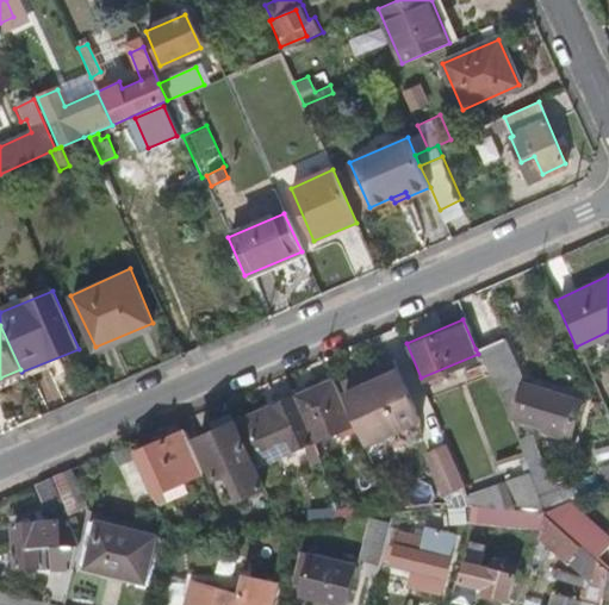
[(476,349),(478,354),(515,442),(526,438),(511,419),(509,410),(515,407),(524,411),(520,425),(535,429),(540,431),(544,417),(569,424),(575,405),(520,390),(498,340),(476,349)]
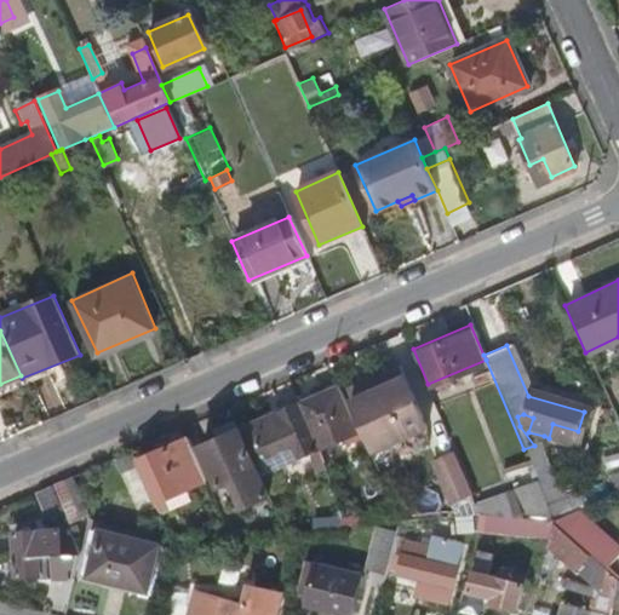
[(395,360),(377,368),(380,378),(347,392),(342,395),(356,430),(365,447),(370,444),(422,421),(395,360)]
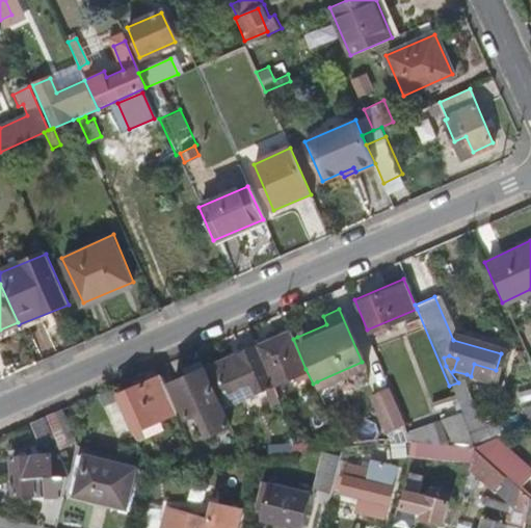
[(326,324),(323,316),(294,328),(297,337),(326,324)]
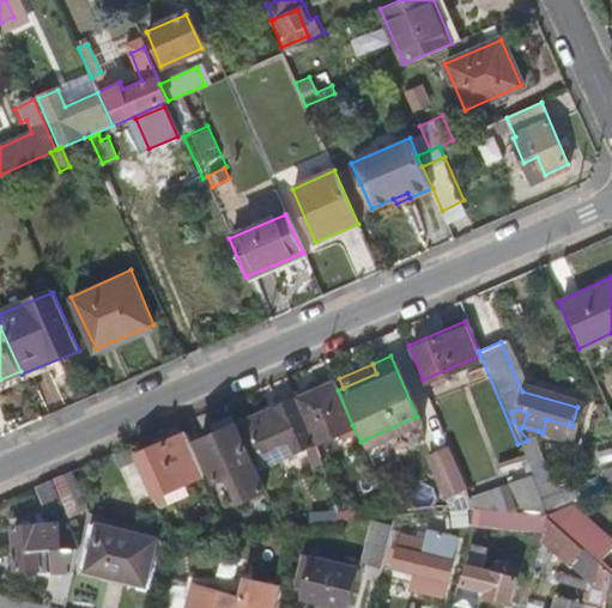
[(338,390),(334,382),(294,399),(311,443),(352,425),(338,390)]
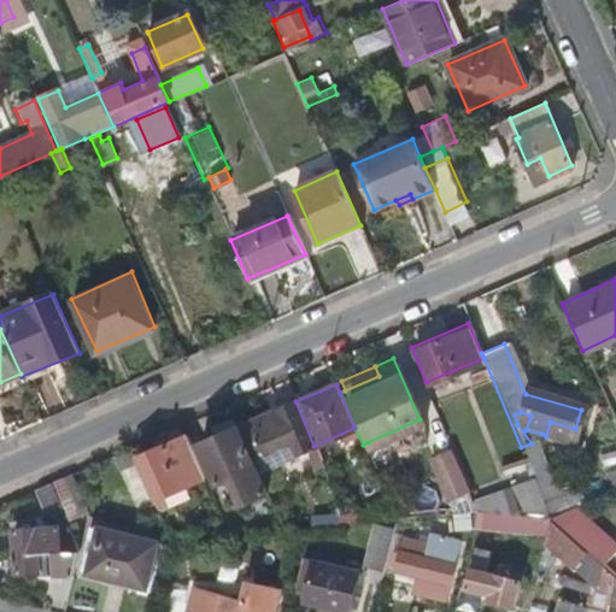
[(314,446),(295,401),(238,427),(257,470),(308,448),(316,468),(322,464),(314,446)]
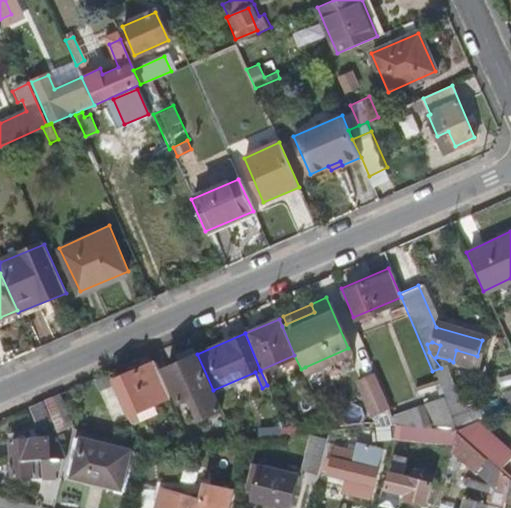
[(180,362),(166,368),(181,400),(192,395),(202,417),(221,409),(213,390),(197,354),(193,346),(176,353),(180,362)]
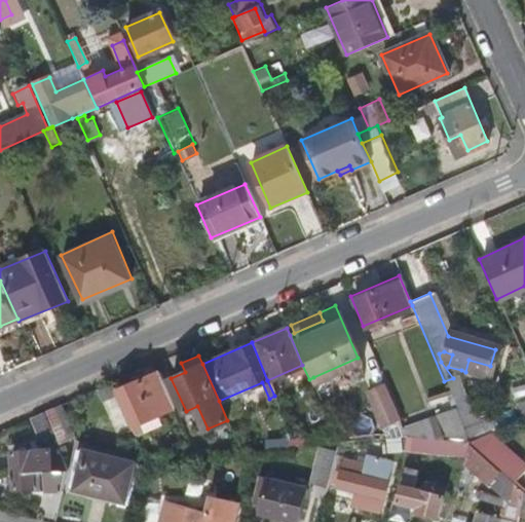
[(485,382),(490,366),(469,360),(465,372),(461,370),(460,375),(485,382)]
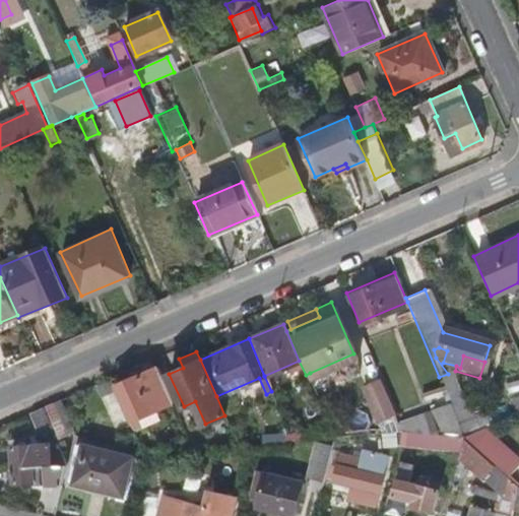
[(173,403),(158,368),(114,387),(129,423),(133,431),(140,428),(138,420),(173,403)]
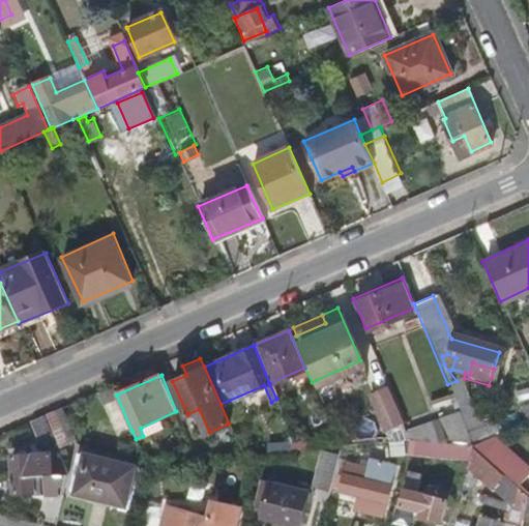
[(373,386),(383,424),(404,418),(393,380),(373,386)]
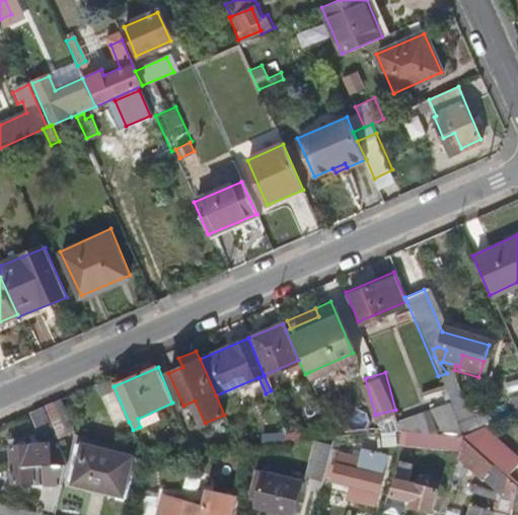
[(448,401),(458,425),(462,436),(471,432),(447,373),(438,376),(441,385),(448,401)]
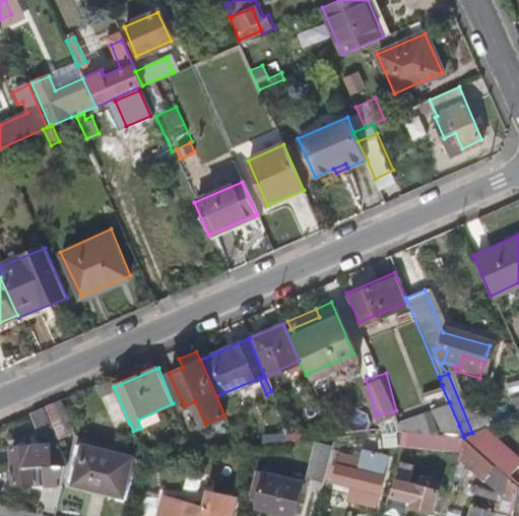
[(114,387),(111,380),(96,386),(117,428),(129,423),(114,387)]
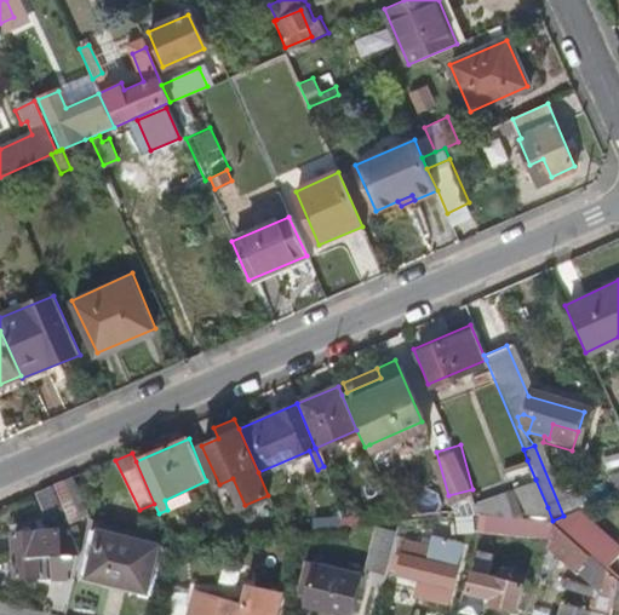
[(536,480),(527,460),(497,472),(499,477),(522,467),(527,483),(536,480)]
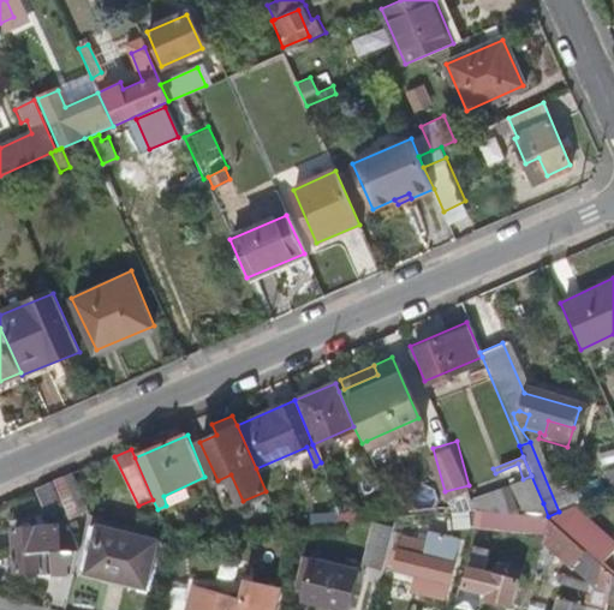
[(88,510),(71,471),(53,479),(60,498),(70,519),(88,510)]
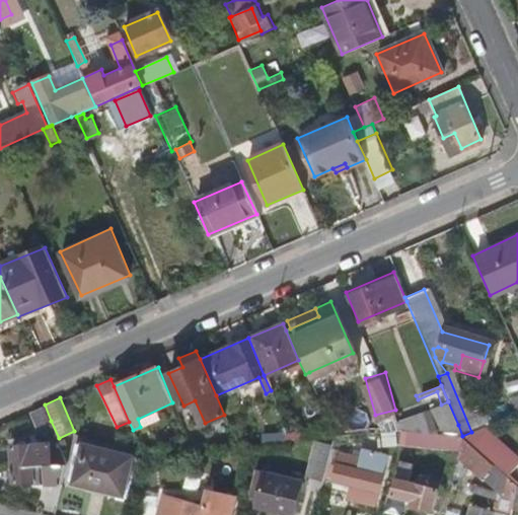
[(429,409),(396,421),(401,432),(425,433),(461,436),(462,436),(458,425),(448,401),(441,405),(429,409)]
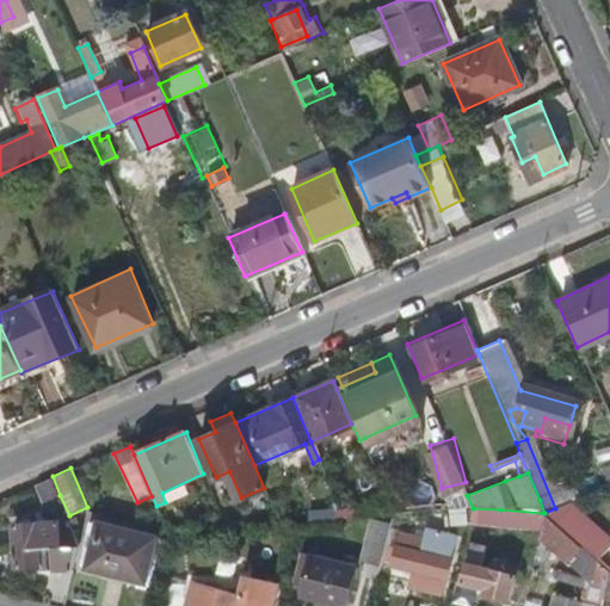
[(60,495),(53,476),(34,484),(41,502),(60,495)]
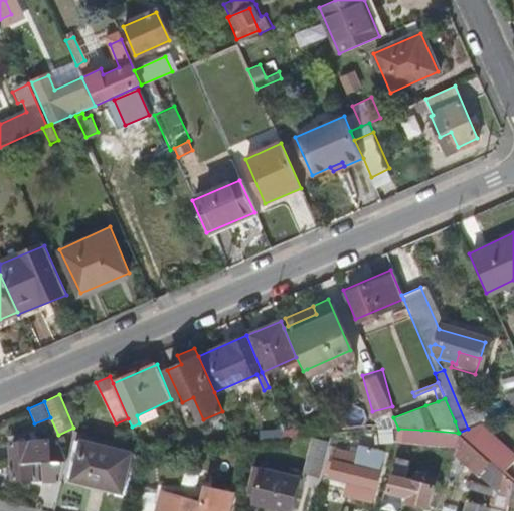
[(398,429),(393,417),(369,419),(370,431),(398,429)]
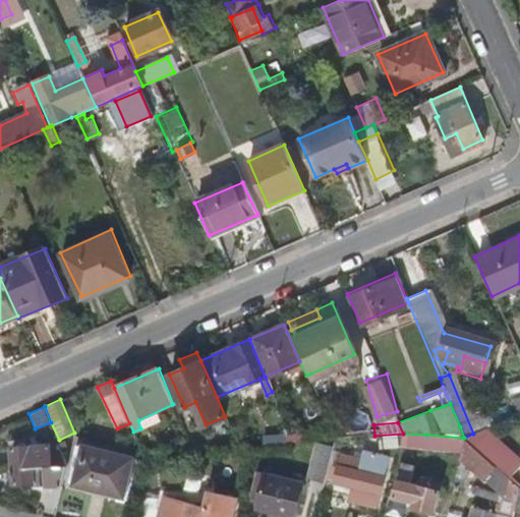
[(371,436),(371,429),(346,431),(346,438),(370,436),(371,436)]
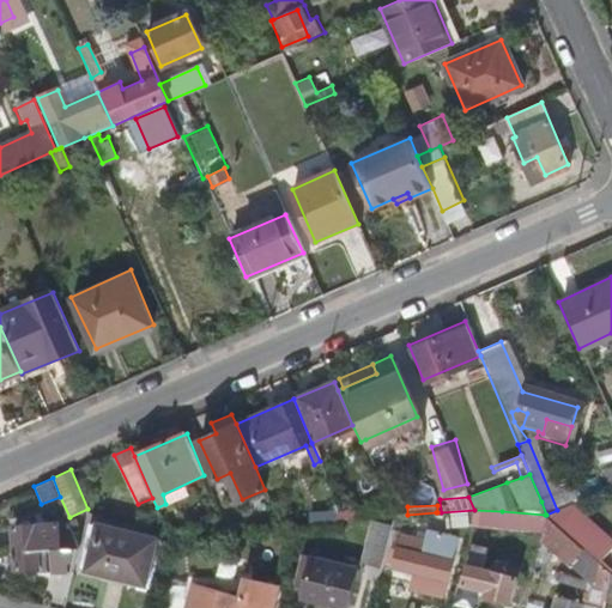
[(385,517),(385,509),(367,510),(347,514),(349,520),(385,517)]
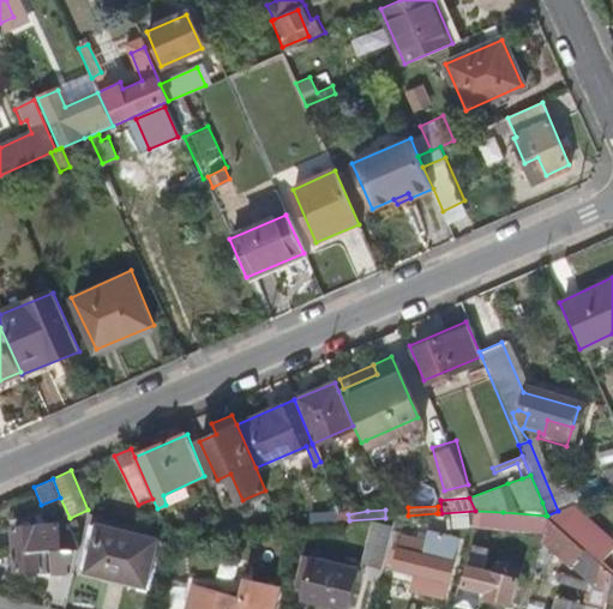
[(566,532),(580,544),(600,562),(612,547),(612,541),(583,514),(566,532)]
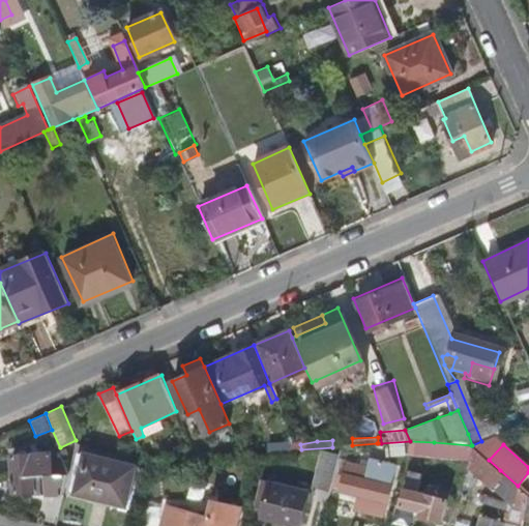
[(472,445),(471,445),(467,461),(463,481),(471,484),(475,468),(491,481),(513,502),(518,486),(500,470),(489,460),(472,445)]
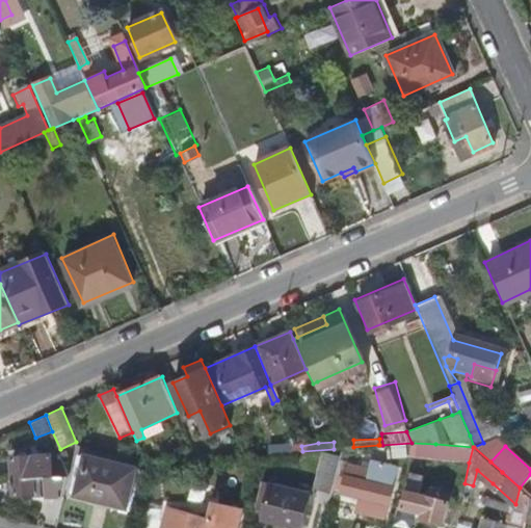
[(69,472),(60,451),(11,455),(16,494),(64,492),(69,472)]
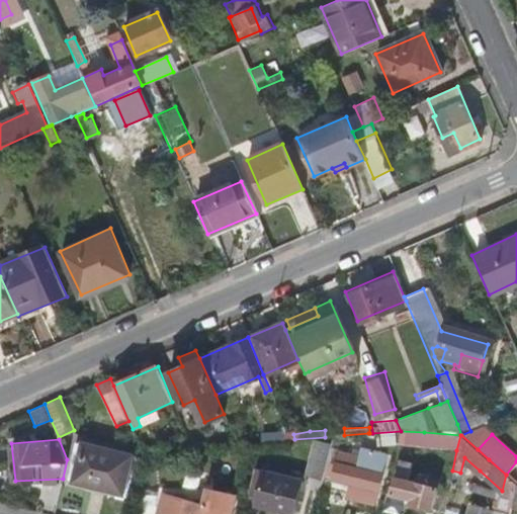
[(304,476),(322,480),(330,444),(311,441),(304,476)]
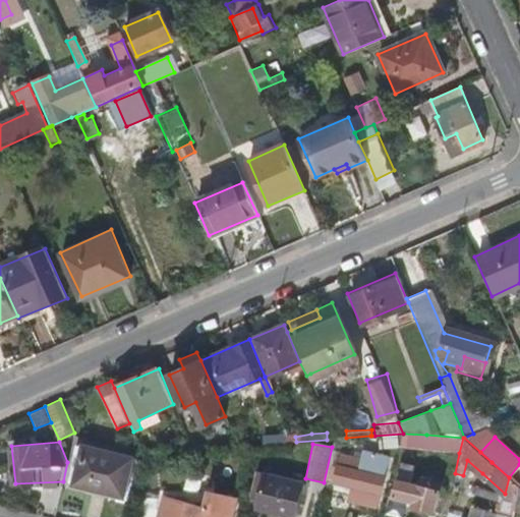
[(133,458),(84,446),(75,483),(124,496),(133,458)]
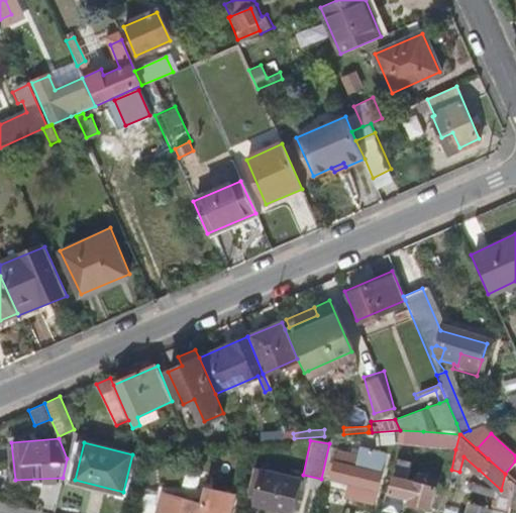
[(337,447),(331,475),(356,480),(355,487),(375,493),(384,448),(359,442),(357,451),(337,447)]
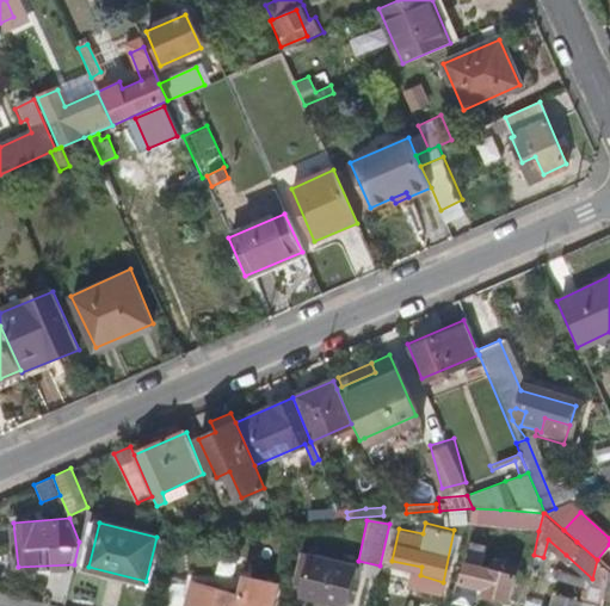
[(482,549),(468,545),(458,595),(485,601),(486,595),(511,601),(516,572),(492,566),(491,570),(479,568),(482,549)]
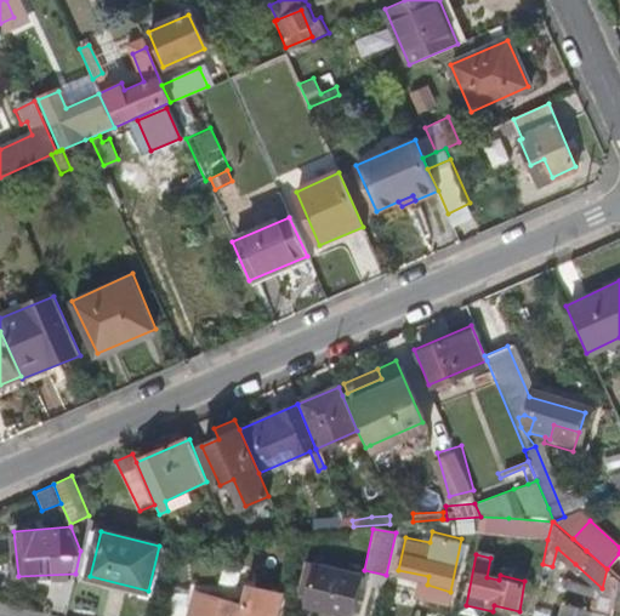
[(353,615),(362,579),(310,568),(303,598),(311,599),(308,611),(334,615),(353,615)]
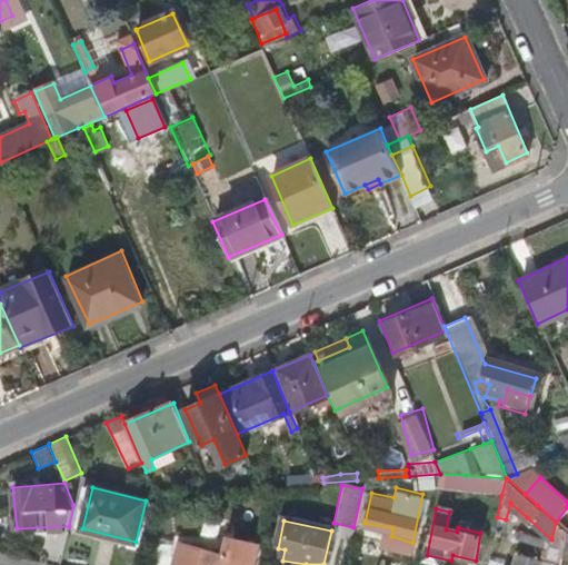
[(561,558),(567,533),(562,528),(556,522),(551,539),(548,555),(561,558)]
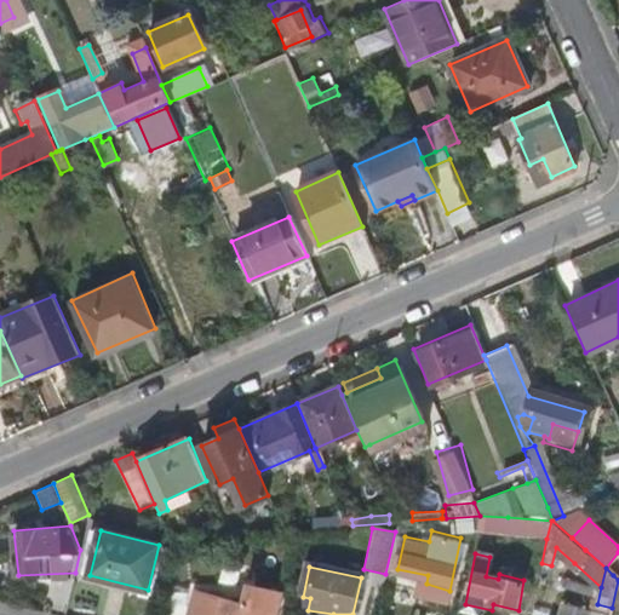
[(242,604),(190,593),(185,614),(273,614),(278,593),(246,585),(242,604)]
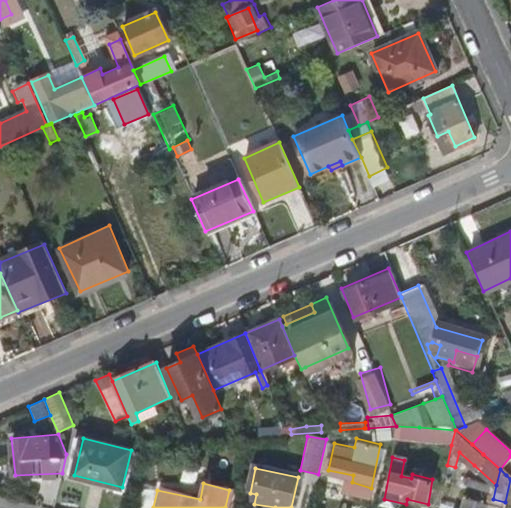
[(458,507),(485,507),(486,504),(462,497),(458,507)]
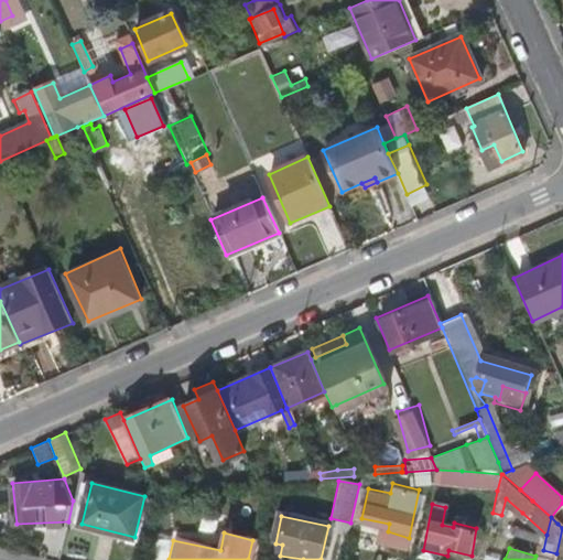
[(554,559),(556,553),(543,550),(538,549),(536,556),(534,559),(554,559)]
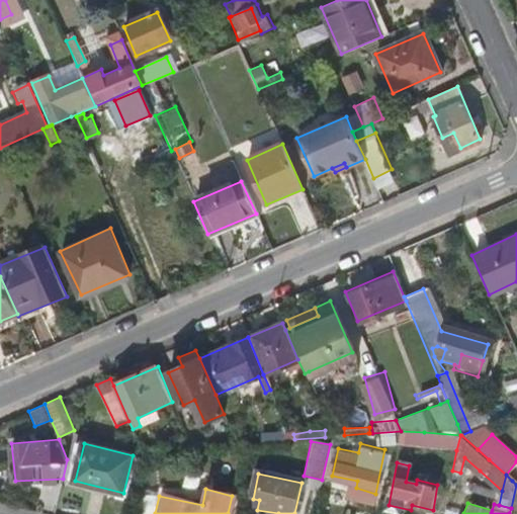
All buildings are outlined.
